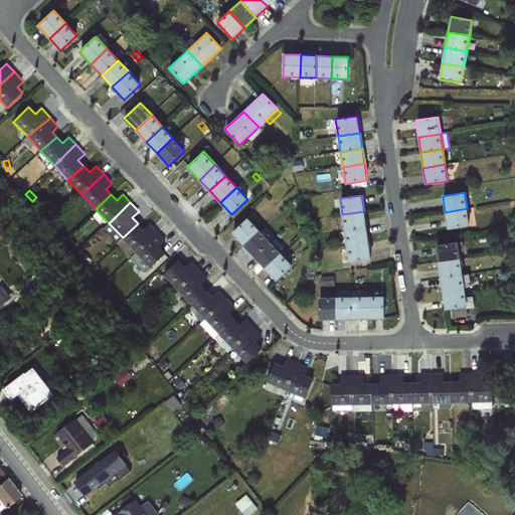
[(467,208),(445,212),(448,229),(470,225),(467,208)]
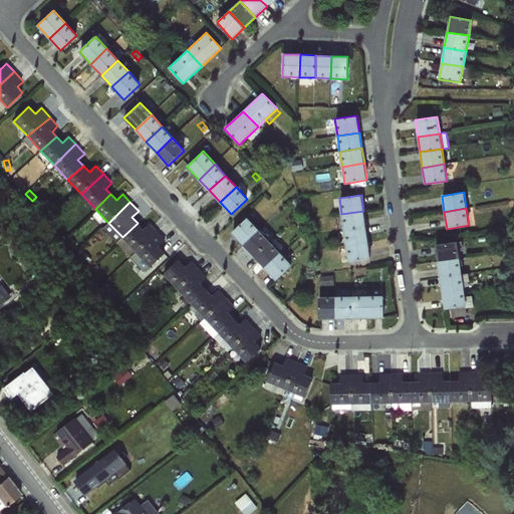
[(363,211),(341,214),(344,230),(365,226),(363,211)]
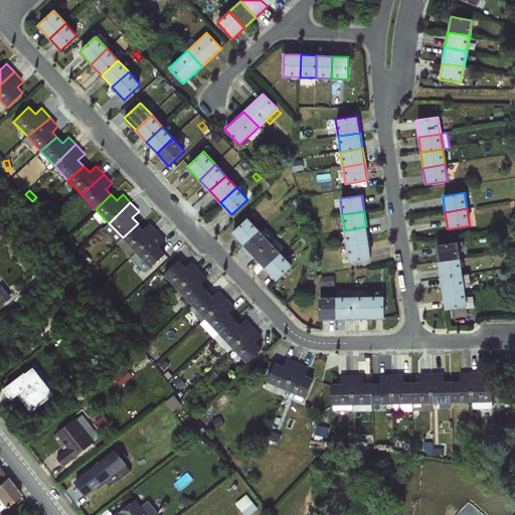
[(243,245),(260,230),(248,217),(231,233),(243,245)]
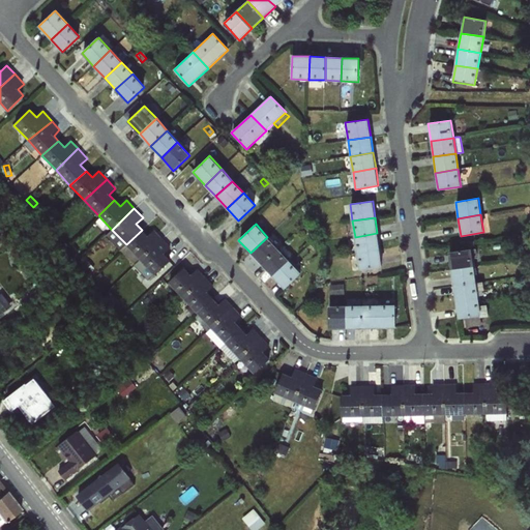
[(142,230),(126,244),(140,259),(163,239),(154,230),(148,236),(142,230)]
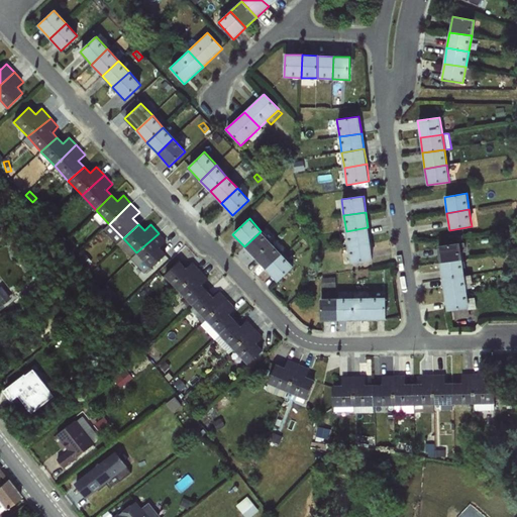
[(368,227),(346,231),(348,246),(371,243),(368,227)]
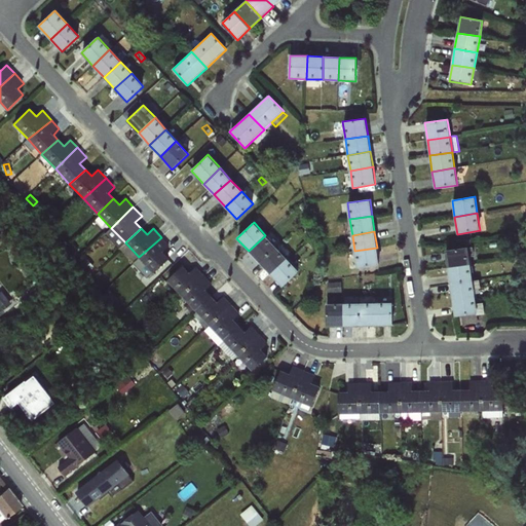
[(265,235),(249,251),(259,263),(276,247),(265,235)]
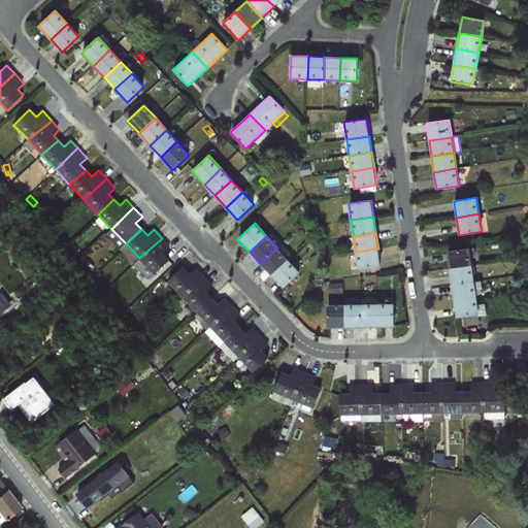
[(162,238),(139,258),(153,273),(155,274),(170,260),(164,253),(170,248),(162,238)]
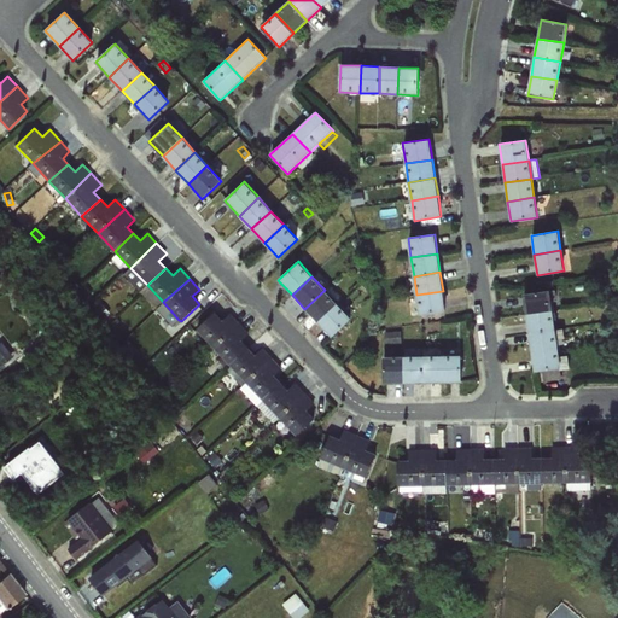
[(85,284),(77,291),(86,301),(93,293),(85,284)]
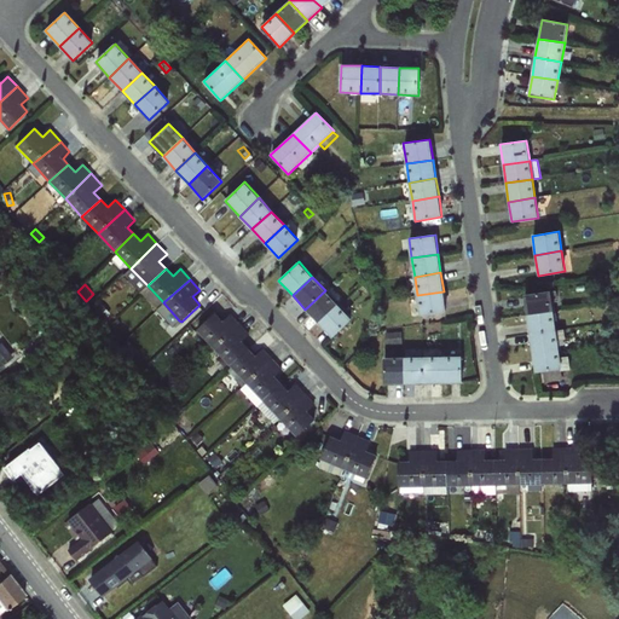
[(163,302),(148,285),(142,293),(157,310),(163,302)]
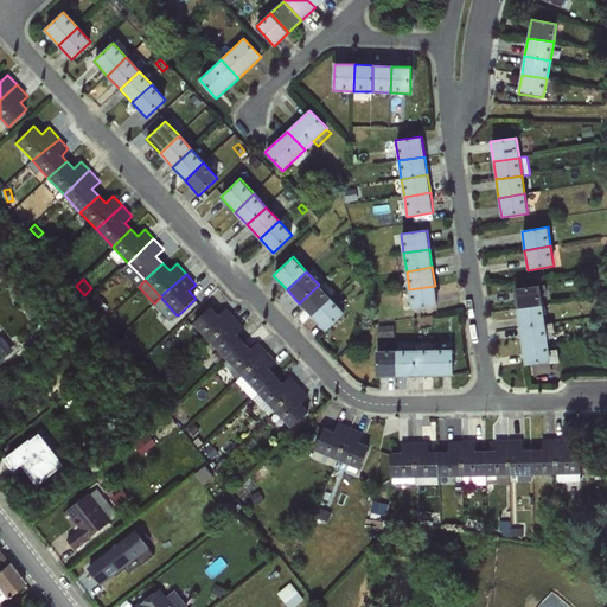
[(319,285),(299,304),(312,317),(331,298),(319,285)]
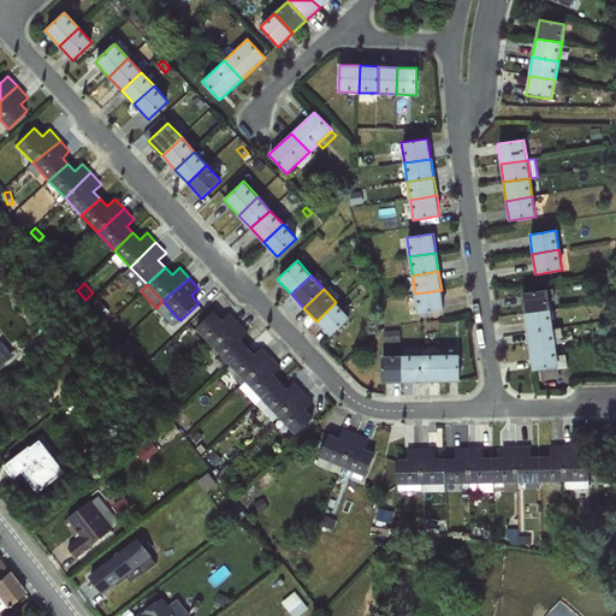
[(442,290),(415,294),(418,314),(444,311),(442,290)]
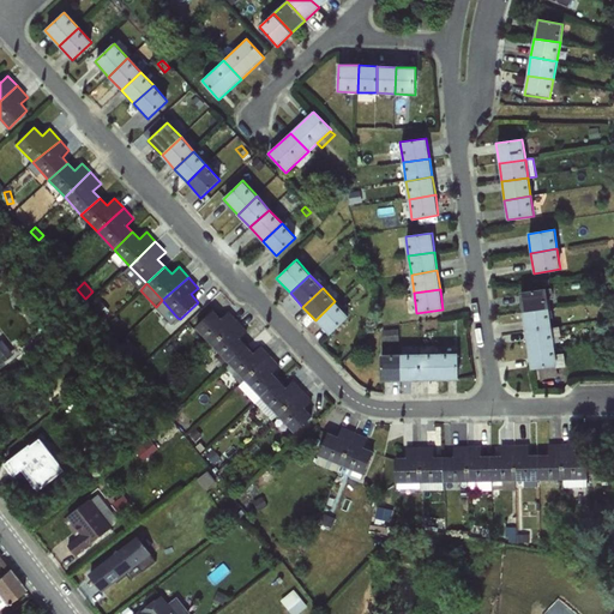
[(523,312),(549,308),(546,289),(519,293),(523,312)]
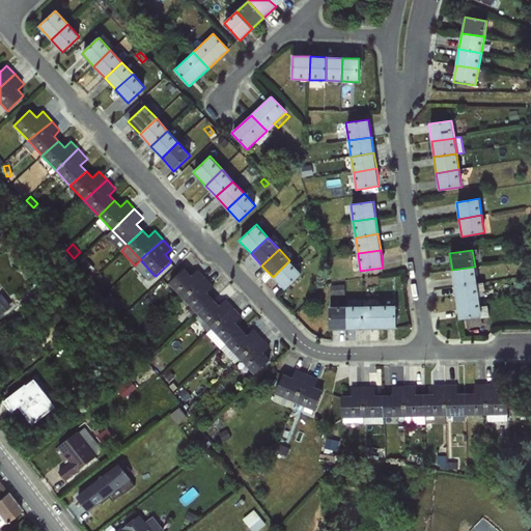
[(140,259),(135,266),(149,280),(154,275),(140,259)]
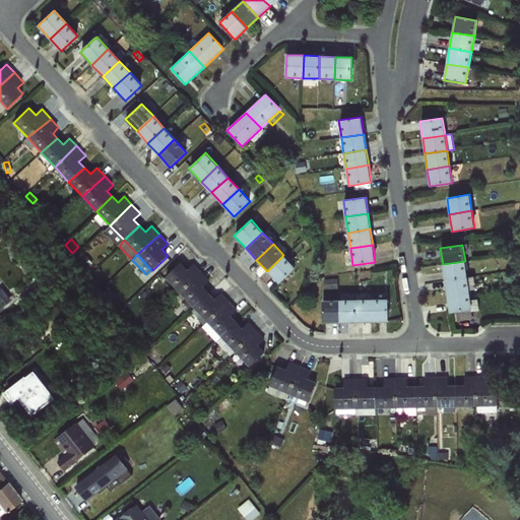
[(283,255),(267,271),(279,283),(296,268),(283,255)]
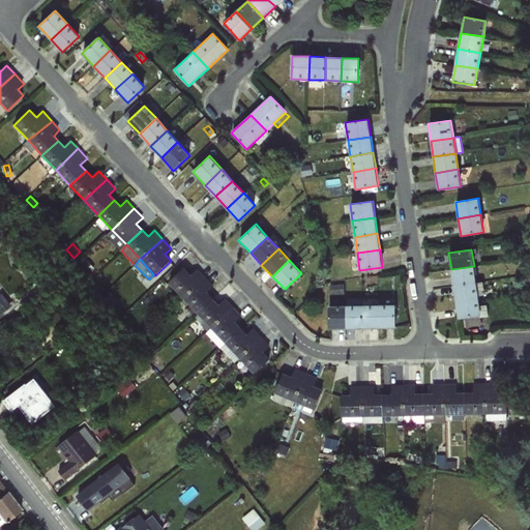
[(88,266),(84,270),(89,276),(93,273),(88,266)]
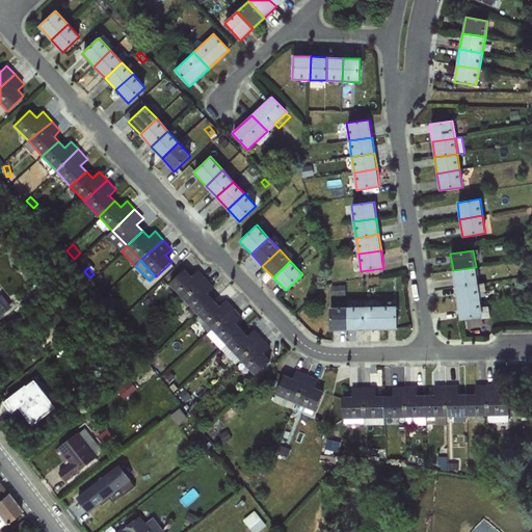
[(476,267),(453,270),(455,287),(478,283),(476,267)]
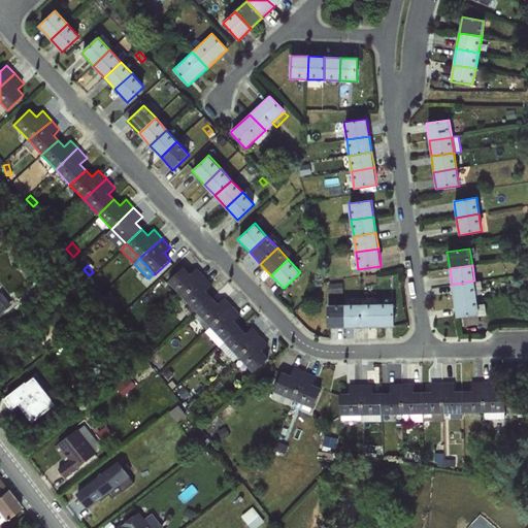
[(183,297),(204,276),(197,268),(191,273),(184,266),(168,282),(183,297)]
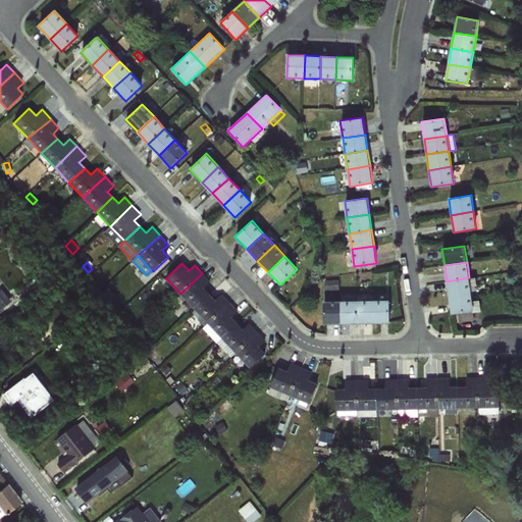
[(97,270),(93,274),(98,280),(102,276),(97,270)]
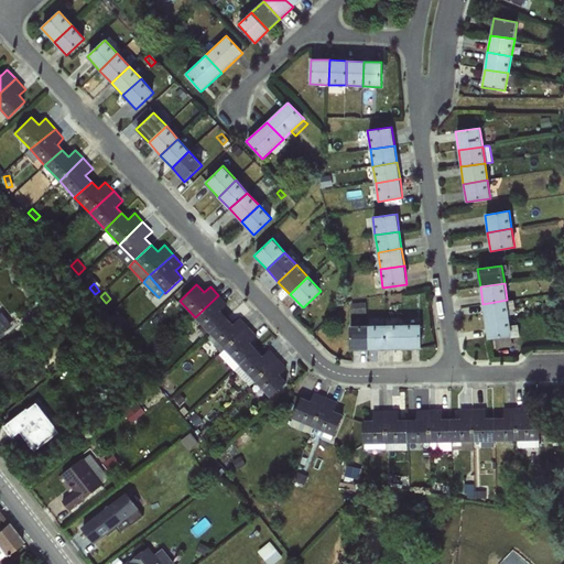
[(218,295),(195,317),(209,333),(227,317),(220,311),(228,305),(218,295)]
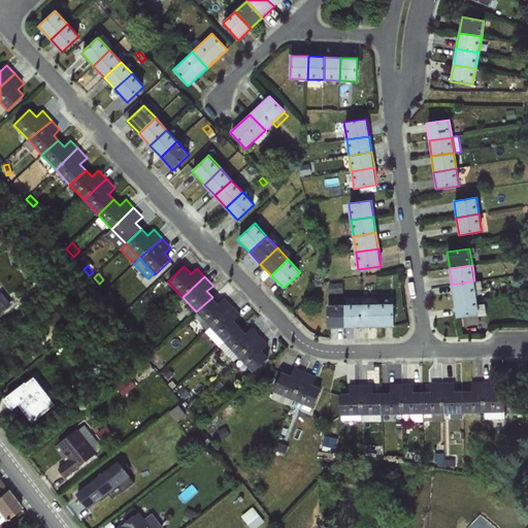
[(474,281),(452,285),(454,300),(476,297),(474,281)]
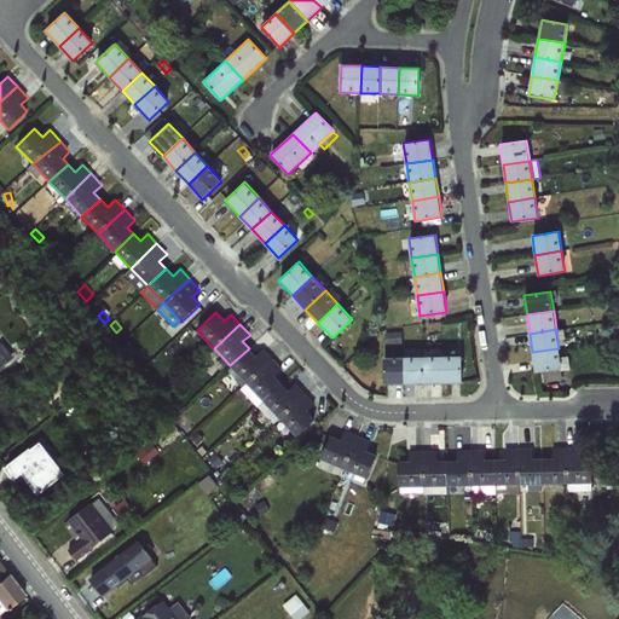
[(401,331),(385,333),(386,343),(403,343),(401,331)]
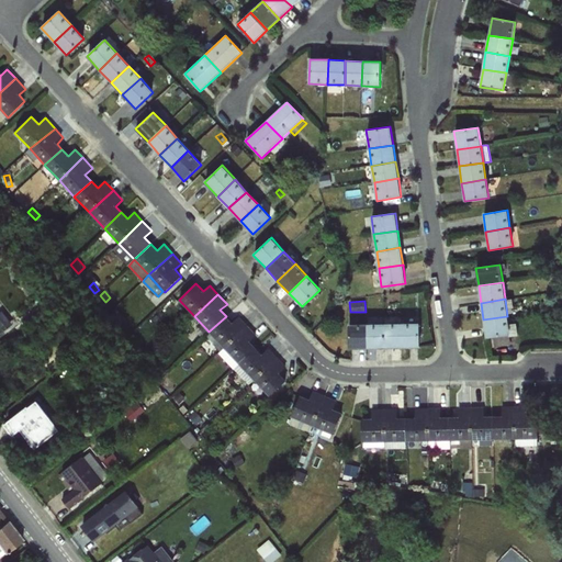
[(115,310),(108,316),(115,325),(123,318),(115,310)]
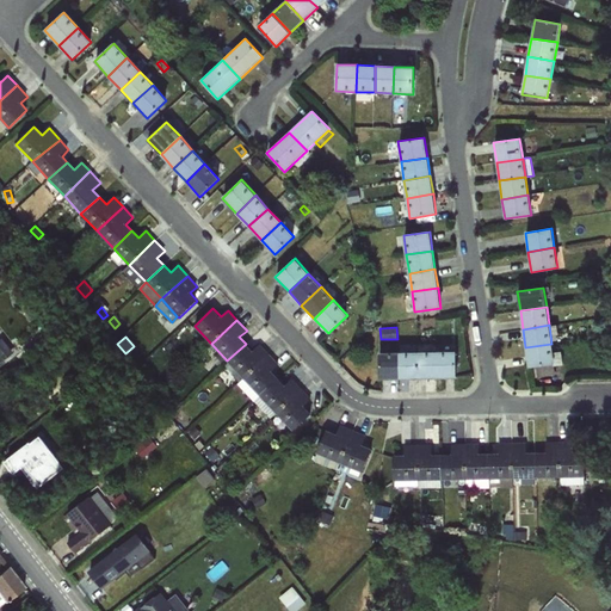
[(246,344),(227,360),(228,363),(242,377),(269,355),(260,344),(253,351),(246,344)]
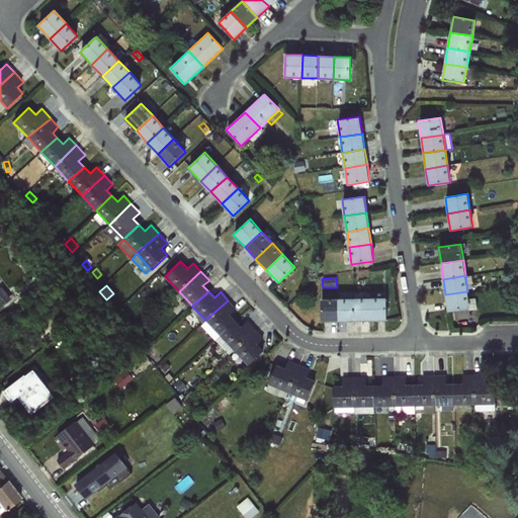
[(467,291),(445,294),(448,312),(451,312),(470,309),(469,299),(467,291)]
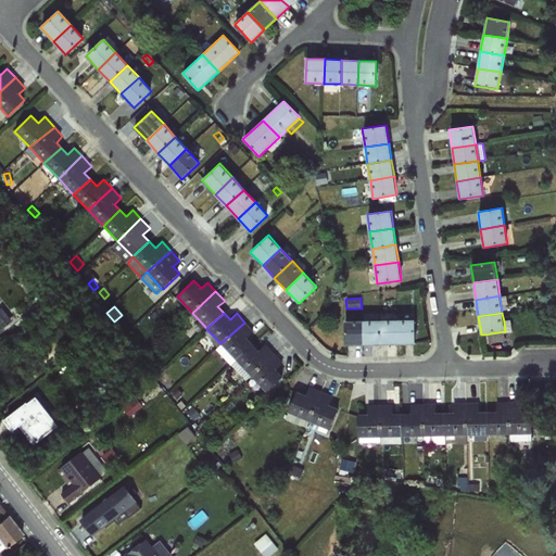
[(415,319),(396,320),(396,344),(415,344),(415,319)]
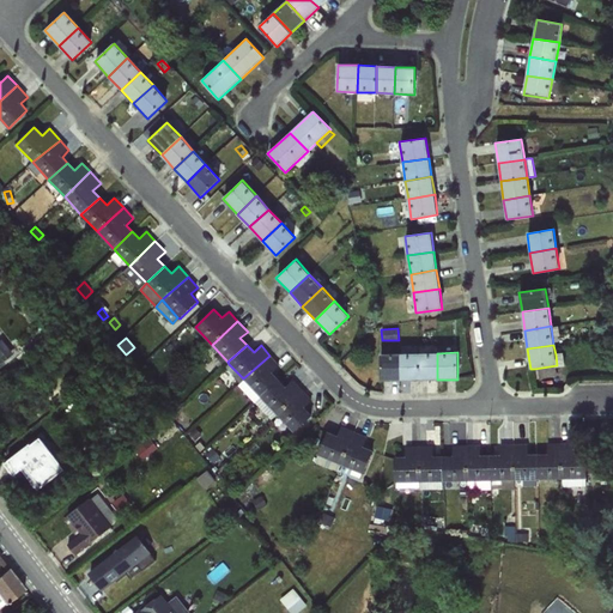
[(401,381),(400,353),(380,354),(381,381),(401,381)]
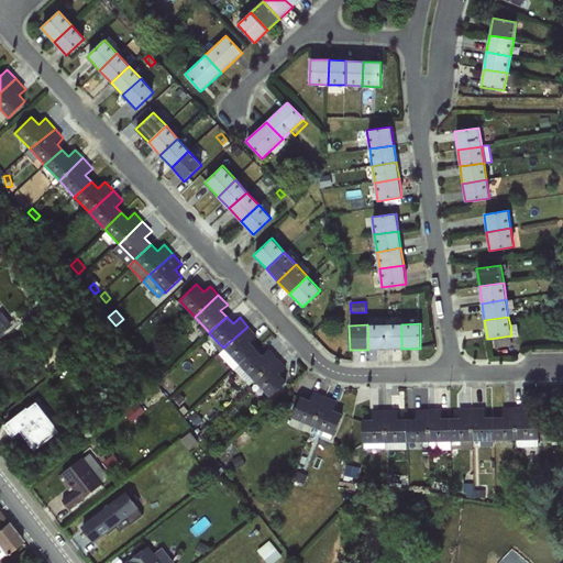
[(367,324),(368,350),(385,349),(384,324),(367,324)]
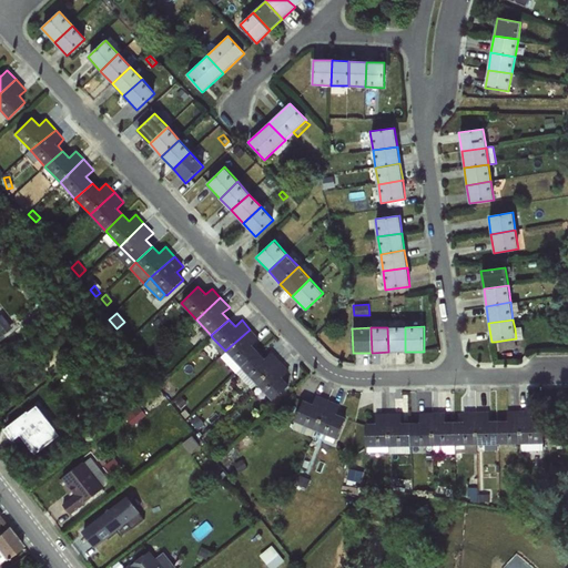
[(405,327),(387,327),(388,352),(405,352),(405,327)]
